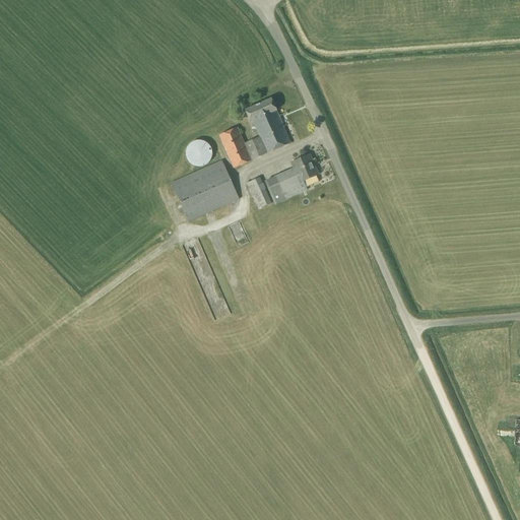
[(253,122),(259,137),(244,144),(237,128),(219,136),(234,169),(290,143),(276,111),(271,100),(245,111),(250,123),(253,122)]
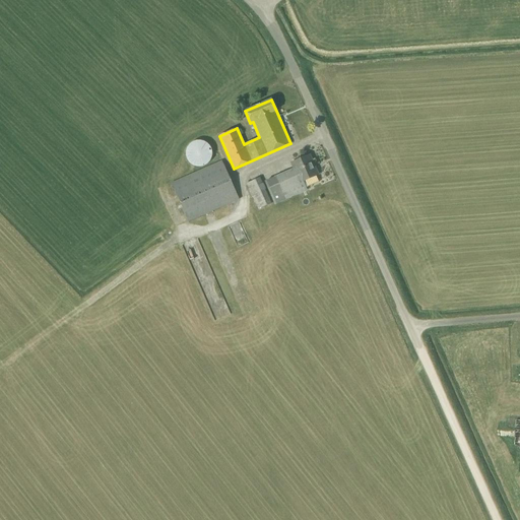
[(199,168),(200,168),(201,168),(203,167),(204,167),(205,166),(206,165),(207,165),(208,164),(209,163),(209,161),(210,160),(211,159),(211,158),(211,157),(212,156),(212,155),(212,154),(212,153),(212,152),(211,150),(211,149),(211,148),(210,147),(209,146),(209,145),(208,145),(207,144),(206,143),(205,143),(204,142),(203,142),(202,141),(201,141),(200,141),(198,141),(197,141),(195,141),(194,142),(193,142),(192,143),(191,143),(190,144),(190,145),(189,145),(188,146),(188,147),(187,148),(187,149),(186,150),(186,152),(186,153),(186,154),(186,155),(186,156),(186,157),(187,158),(187,159),(188,160),(188,161),(189,163),(190,164),(190,165),(191,165),(192,166),(193,167),(194,167),(195,167),(197,168),(199,168)]
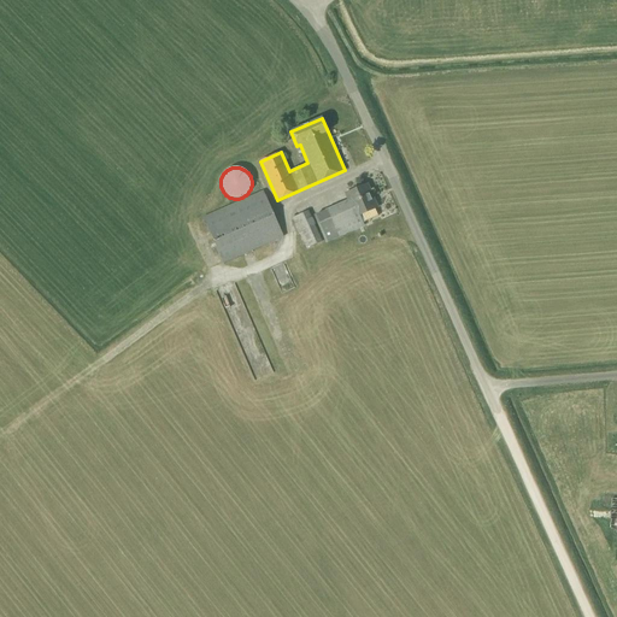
[(325,244),(338,238),(364,227),(359,216),(377,209),(366,184),(346,194),(348,201),(325,211),(313,216),(325,244)]
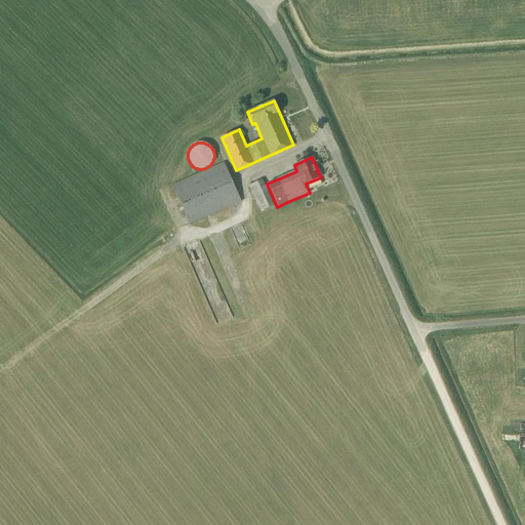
[(190,224),(241,202),(224,163),(173,186),(190,224)]
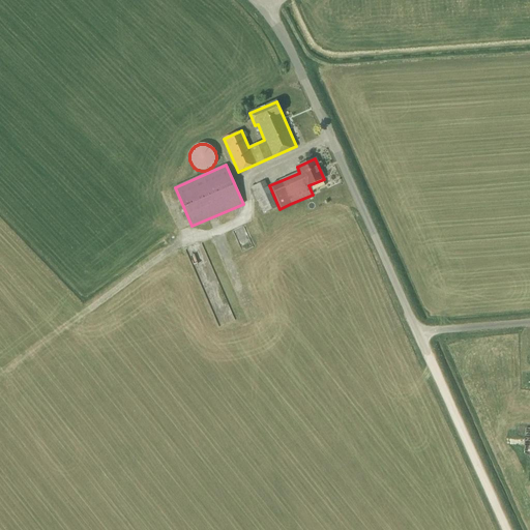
[(263,214),(276,208),(264,181),(252,187),(263,214)]
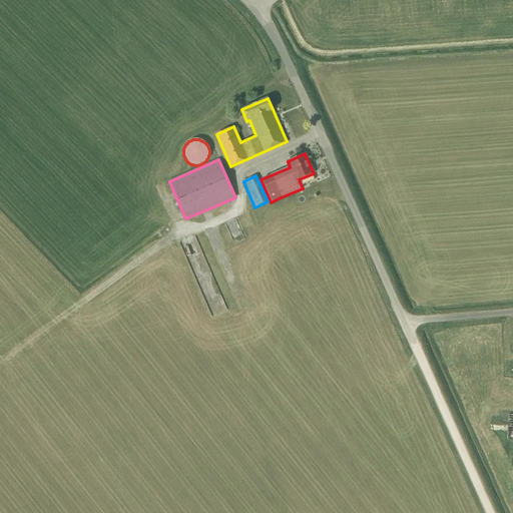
[(232,233),(241,231),(238,219),(229,221),(232,233)]
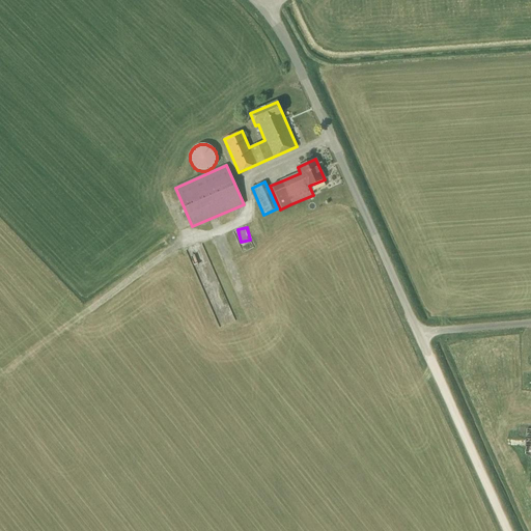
All buildings are outlined.
